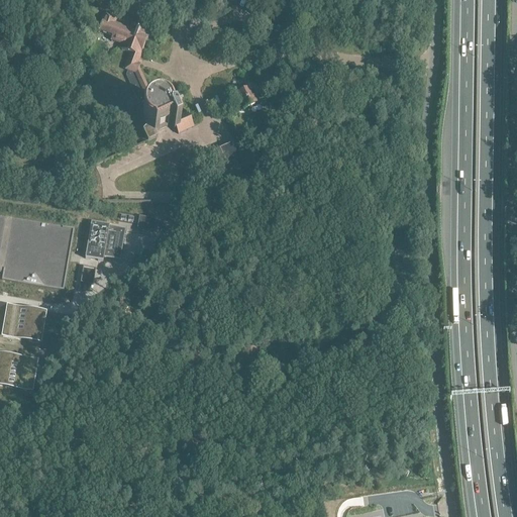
[(123,71),(127,72),(126,76),(138,103),(141,105),(140,106),(139,108),(138,110),(138,112),(138,113),(137,115),(137,117),(138,119),(138,121),(139,123),(147,142),(158,138),(156,132),(172,125),(175,130),(176,130),(178,134),(194,127),(190,119),(191,118),(188,111),(185,112),(186,113),(176,118),(174,114),(173,114),(172,113),(172,111),(172,109),(171,107),(169,105),(169,104),(167,103),(165,102),(162,101),(161,101),(159,100),(158,100),(154,101),(153,101),(152,101),(138,70),(140,65),(137,64),(148,34),(136,29),(135,31),(113,23),(116,18),(105,14),(98,32),(112,37),(110,40),(121,44),(120,47),(121,50),(130,54),(123,71)]
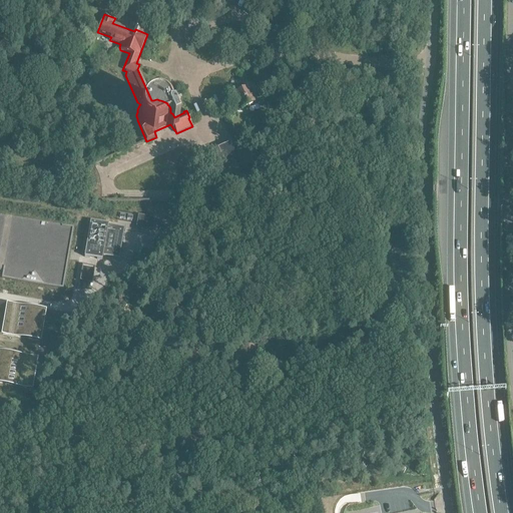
[(236,92),(234,89),(231,90),(234,97),(236,96),(242,108),(259,101),(254,93),(250,95),(247,88),(236,92)]
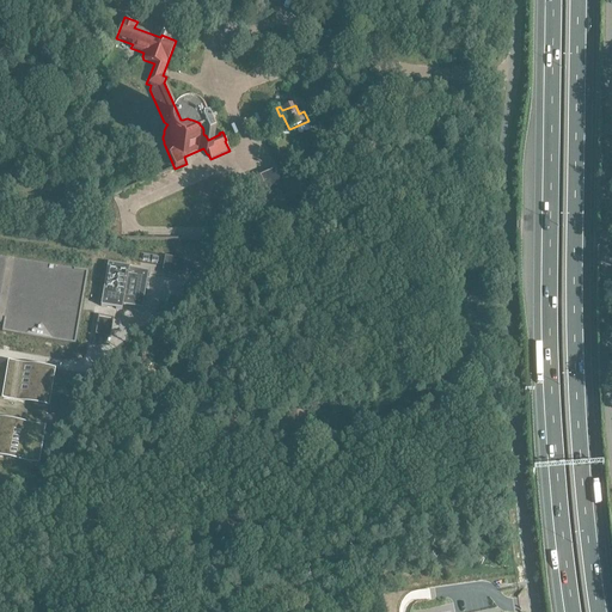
[(313,159),(317,159),(324,160),(324,150),(314,150),(313,159)]
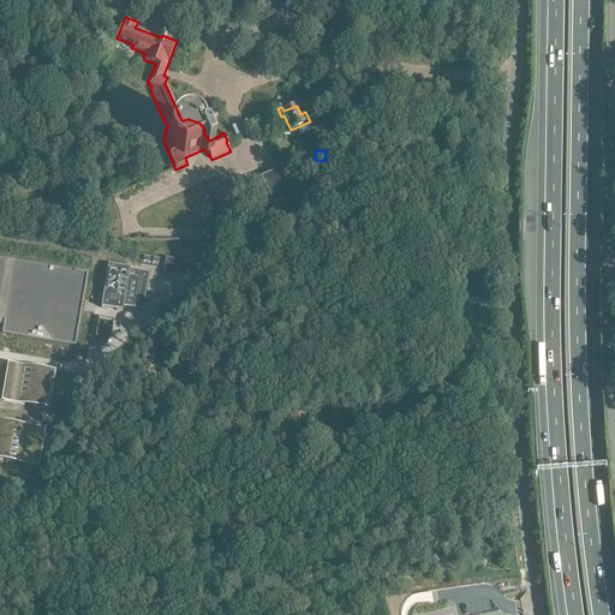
[(284,168),(282,168),(255,181),(262,198),(276,192),(275,189),(290,181),(284,168)]
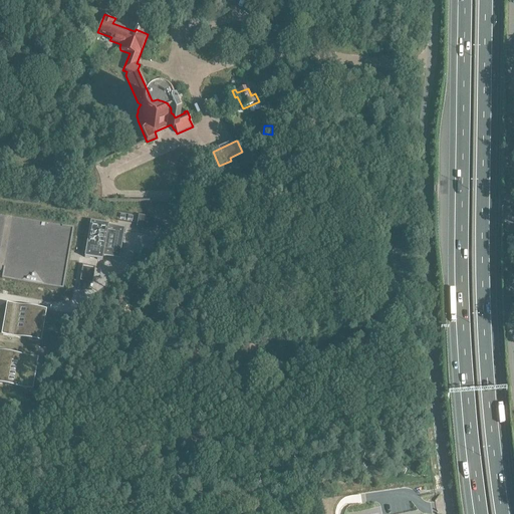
[(0,214),(0,268),(3,269),(1,278),(63,289),(74,227),(16,217),(0,214)]
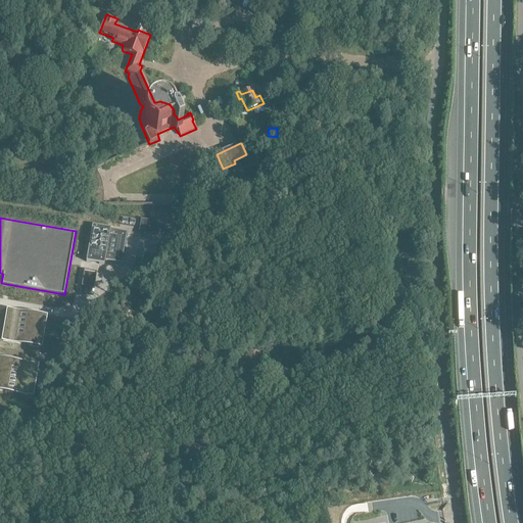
[(138,232),(158,236),(160,222),(141,219),(138,232)]
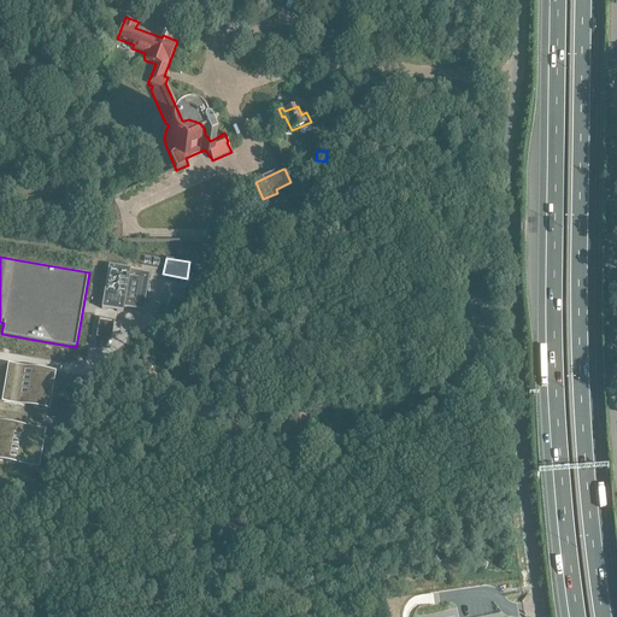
[(124,309),(144,312),(150,275),(130,271),(130,270),(110,266),(101,310),(123,313),(124,309)]
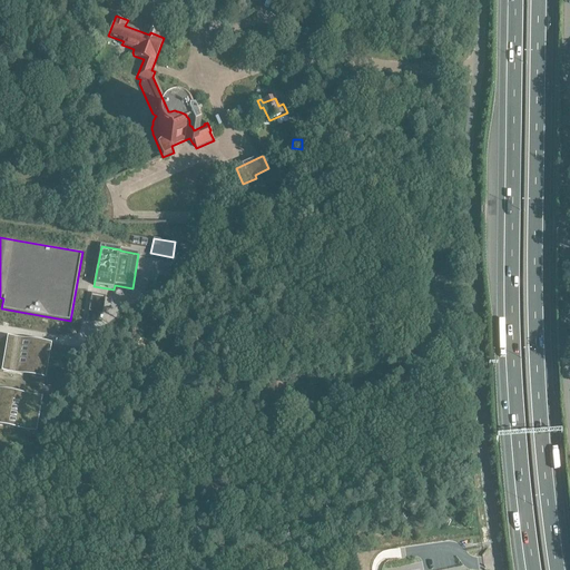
[(102,315),(105,297),(91,295),(88,313),(102,315)]
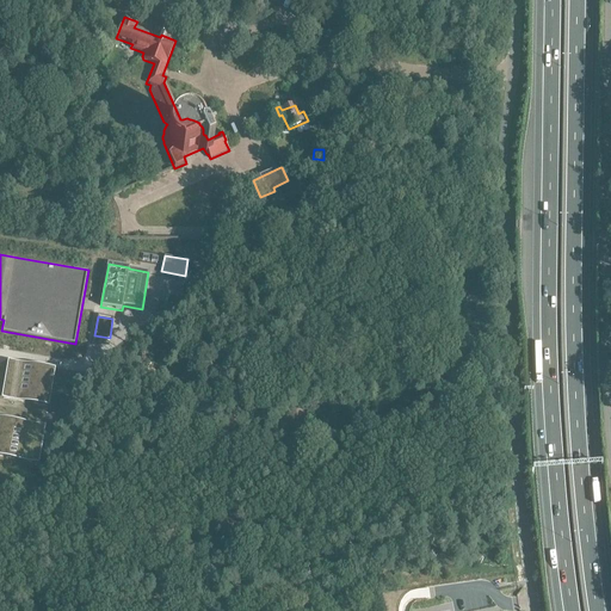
[(7,360),(1,400),(49,407),(55,369),(7,360)]
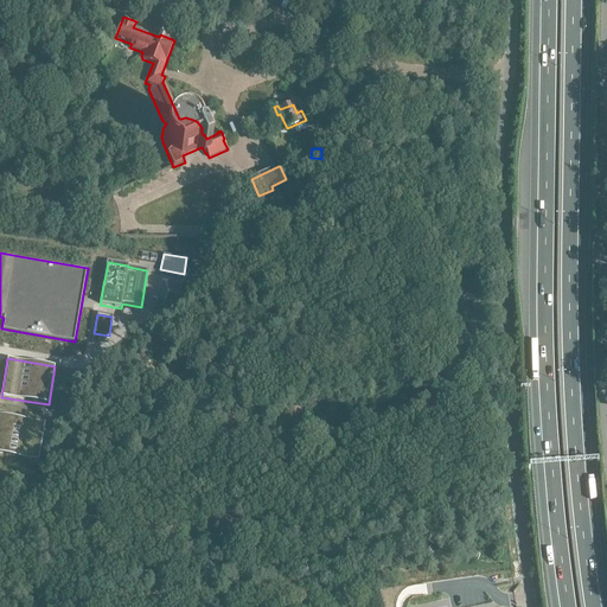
[(0,415),(0,454),(39,461),(45,423),(0,415)]
